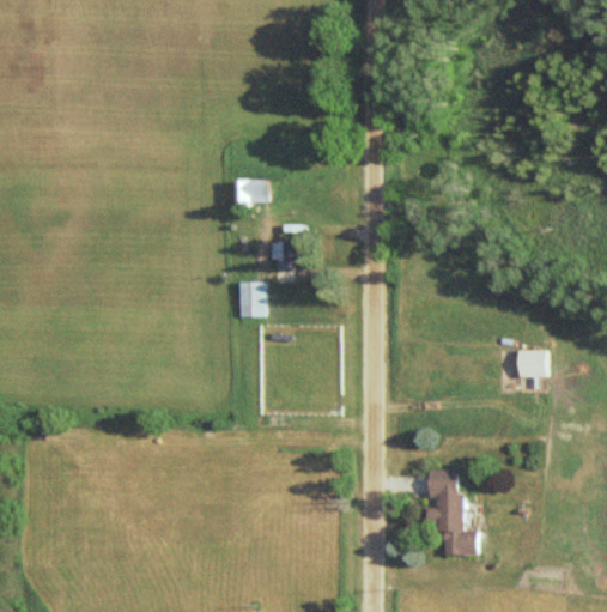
[(279,205),(279,179),(236,179),(236,205),(279,205)]
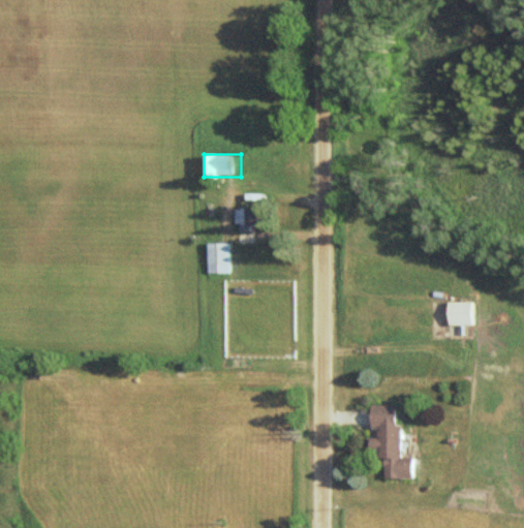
[(232,225),(269,225),(269,208),(232,208),(232,225)]
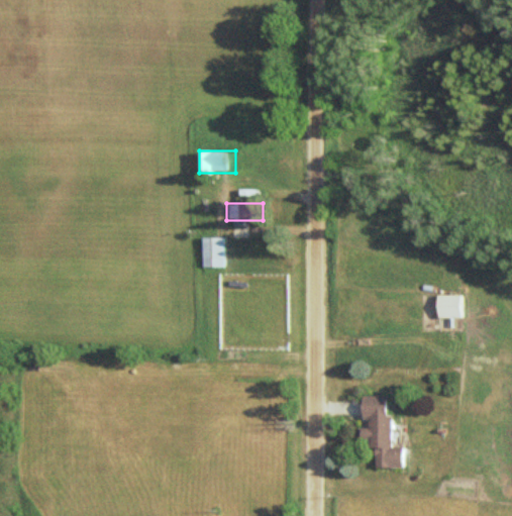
[(202,268),(224,268),(224,236),(202,236),(202,268)]
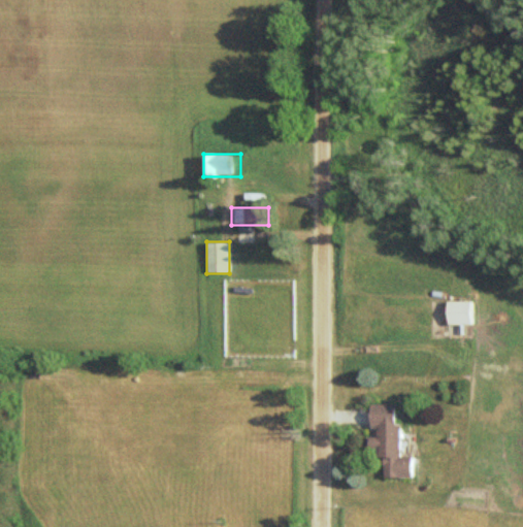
[(475,325),(475,301),(449,301),(449,325),(475,325)]
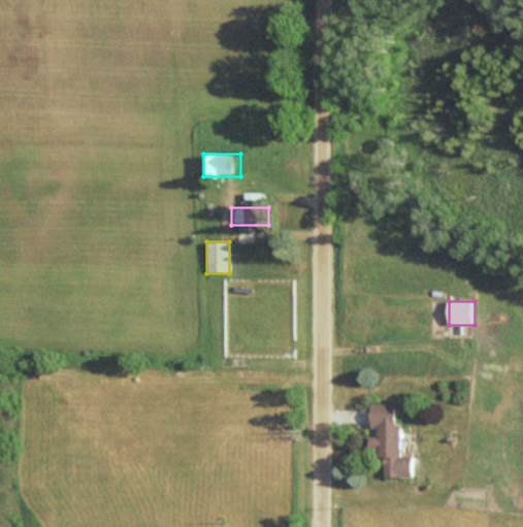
[(402,456),(401,403),(372,403),(372,435),(369,435),(370,448),(379,448),(379,457),(385,456),(386,476),(417,476),(417,456),(402,456)]
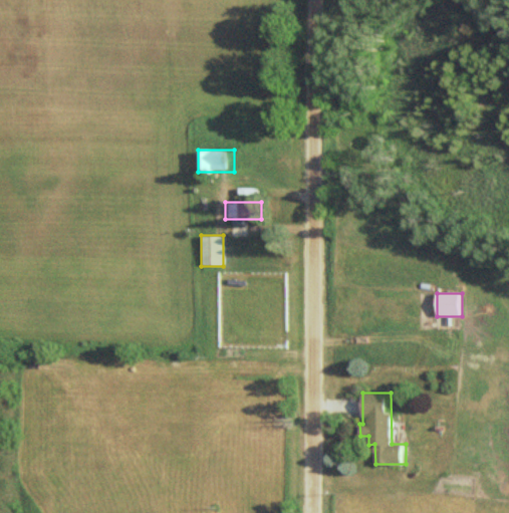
All buildings are outlined.
